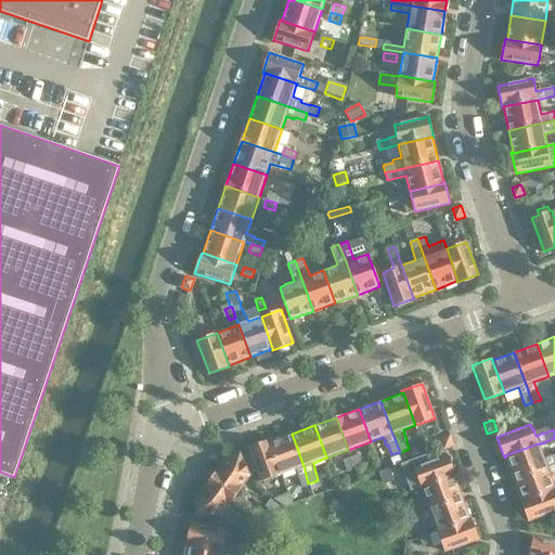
[(292,434),(270,441),(269,442),(281,475),(294,469),(299,486),(308,483),(304,466),(292,434)]
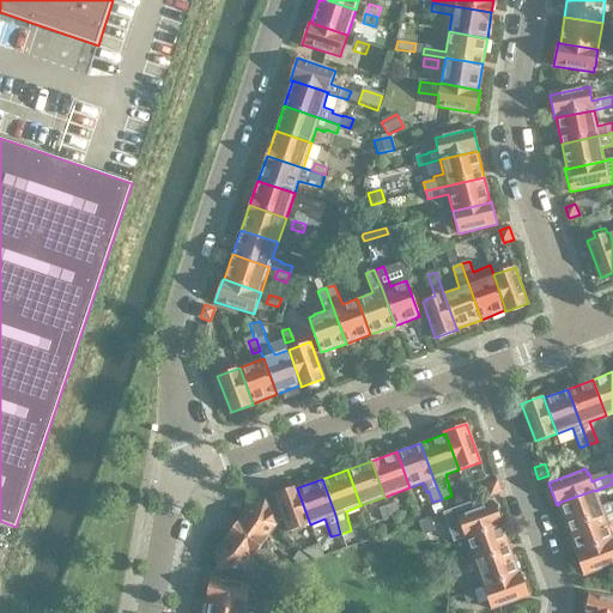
[(496,480),(489,483),(485,484),(490,497),(501,493),(496,480)]
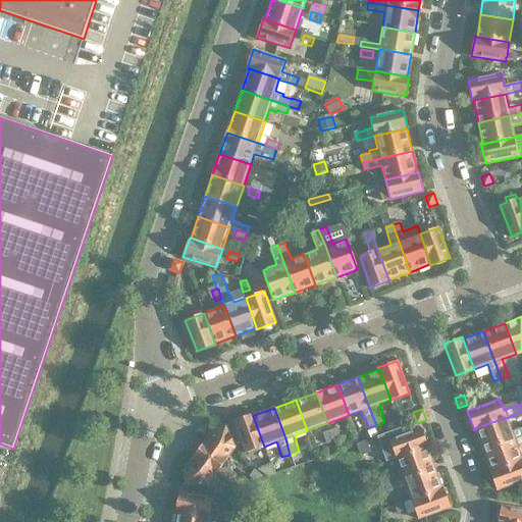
[(253,413),(233,420),(246,453),(249,452),(264,447),(253,416),(254,415),(253,413)]
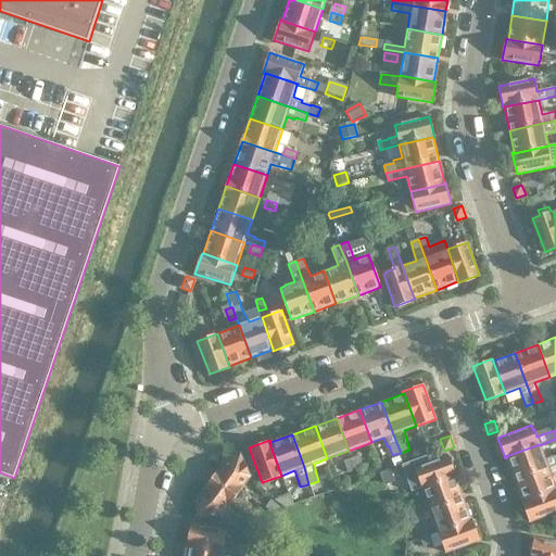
[(540,444),(506,456),(507,457),(515,479),(548,467),(555,464),(555,454),(545,458),(540,445),(540,444)]
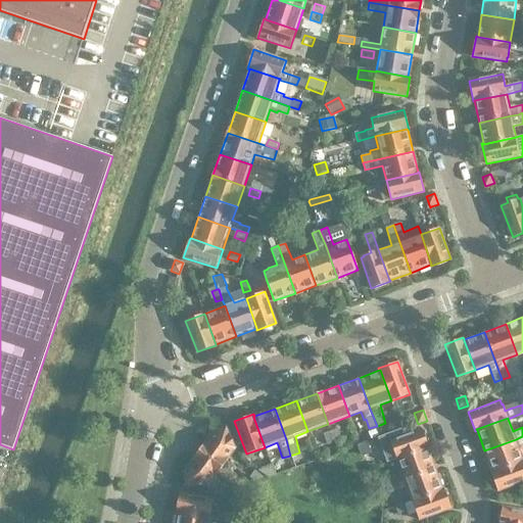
[(215,429),(202,445),(215,454),(207,463),(220,472),(235,449),(227,426),(217,430),(215,429)]
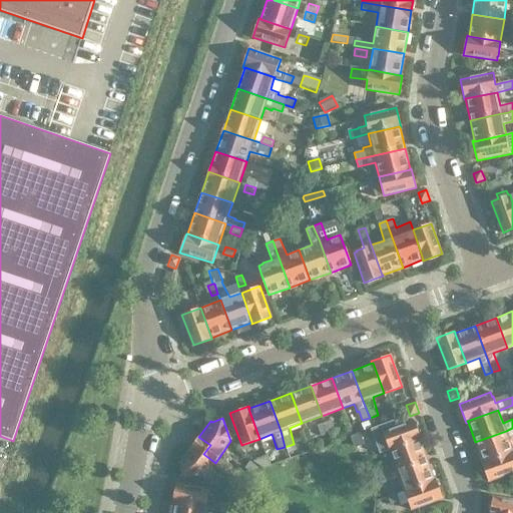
[(331,420),(325,423),(328,433),(335,430),(331,420)]
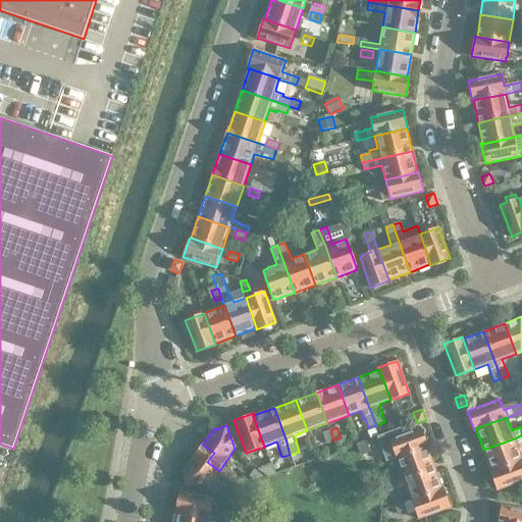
[(388,438),(390,442),(396,458),(425,447),(426,448),(427,447),(427,446),(428,446),(421,427),(388,438)]
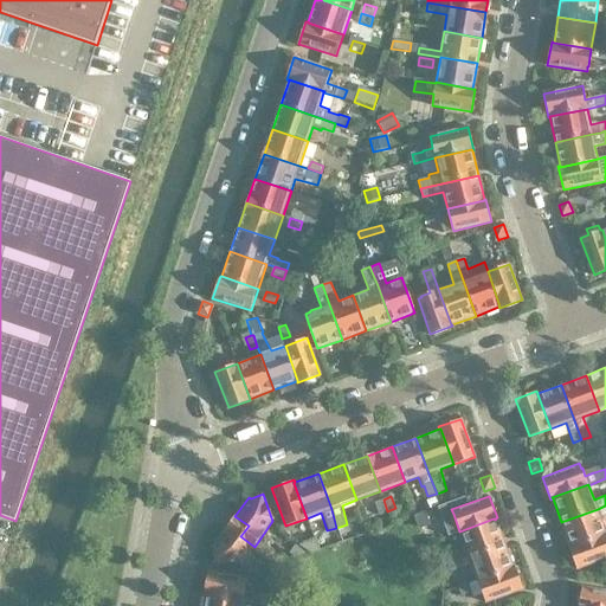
[(437,505),(434,497),(425,501),(429,509),(437,505)]
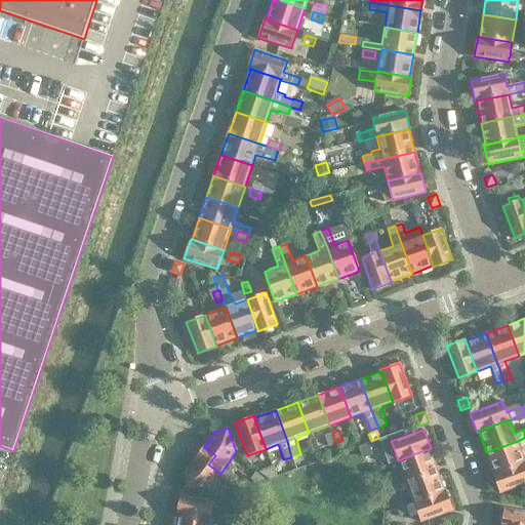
[(328,445),(330,444),(335,443),(332,433),(324,435),(328,445)]
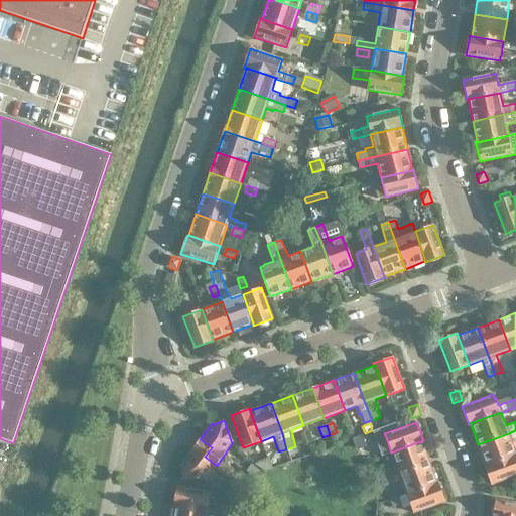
[(515,430),(509,433),(478,444),(485,461),(483,462),(484,465),(485,465),(486,466),(515,454),(515,453),(511,440),(515,438),(515,430)]
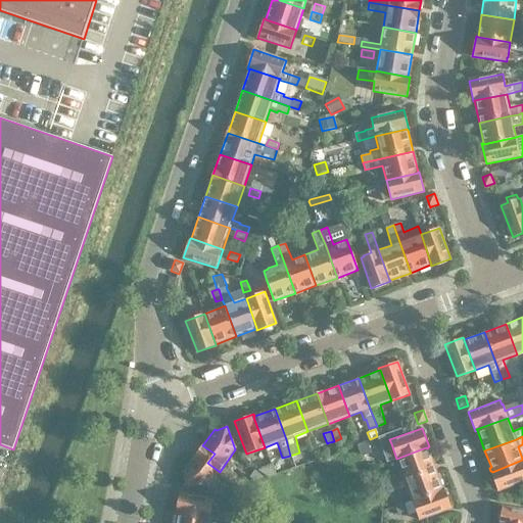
[(378,439),(360,446),(363,457),(382,449),(378,439)]
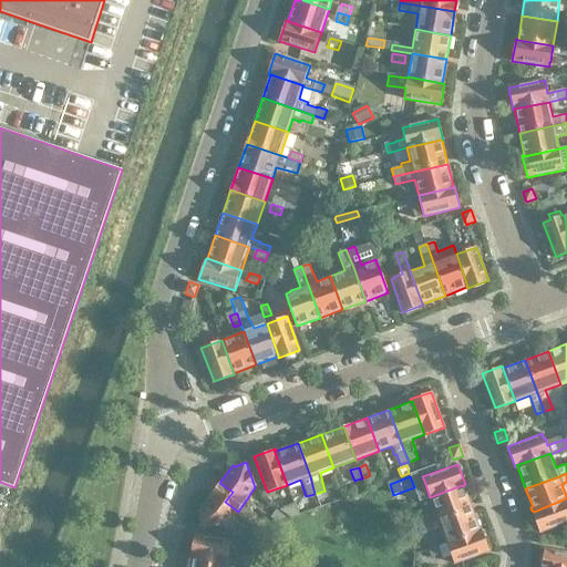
[(219,483),(209,497),(198,512),(202,514),(200,525),(223,527),(227,527),(238,512),(225,502),(233,492),(219,483)]
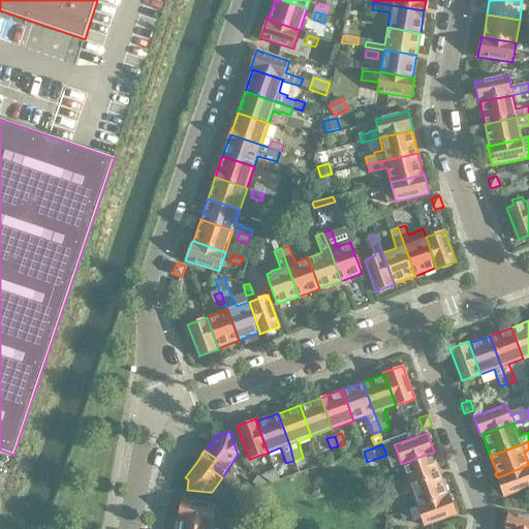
[(431,453),(401,464),(409,486),(440,473),(433,454),(435,453),(434,452),(433,452),(433,453),(432,454),(431,453)]
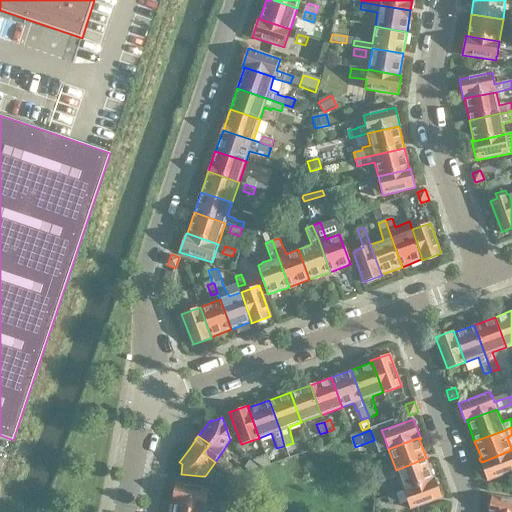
[(481,461),(480,461),(487,481),(511,471),(511,450),(482,462),(481,461)]
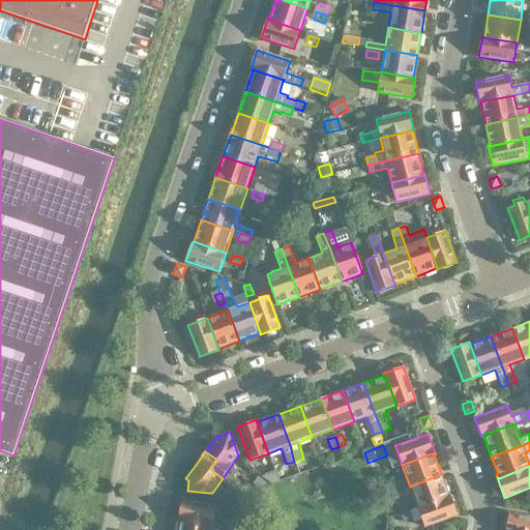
[(277,479),(275,472),(260,478),(267,483),(277,479)]
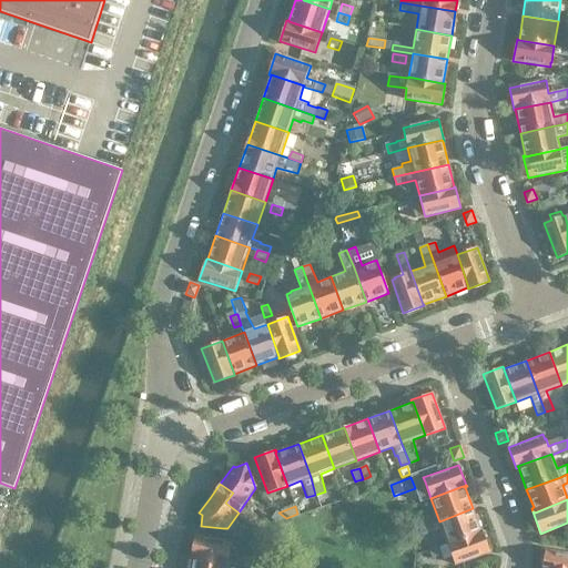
[(439,521),(433,524),(419,529),(423,539),(443,531),(447,544),(480,531),(482,530),(482,531),(483,530),(480,526),(479,527),(473,508),(439,521)]
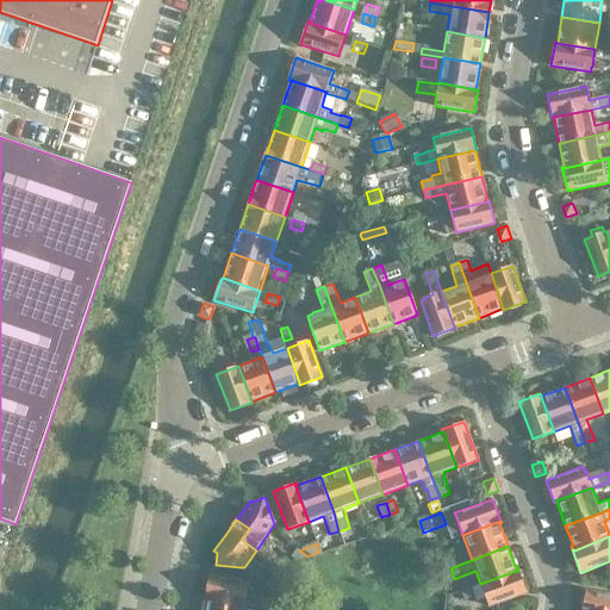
[(292,556),(294,559),(303,564),(307,556),(297,548),(292,556)]
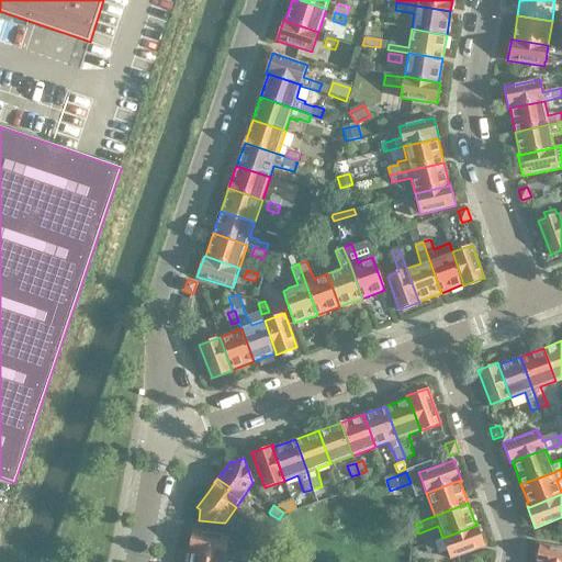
[(412,517),(415,524),(428,518),(426,510),(412,517)]
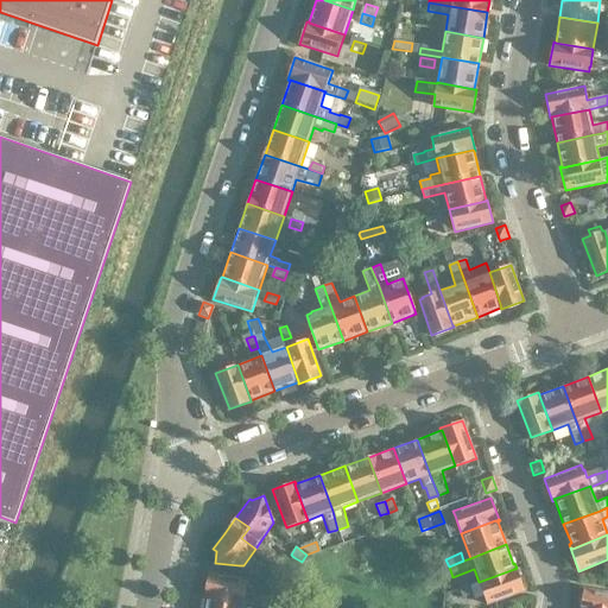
[(479,582),(458,589),(462,597),(474,595),(476,601),(485,599),(487,605),(525,590),(517,568),(515,569),(515,568),(514,569),(479,582)]
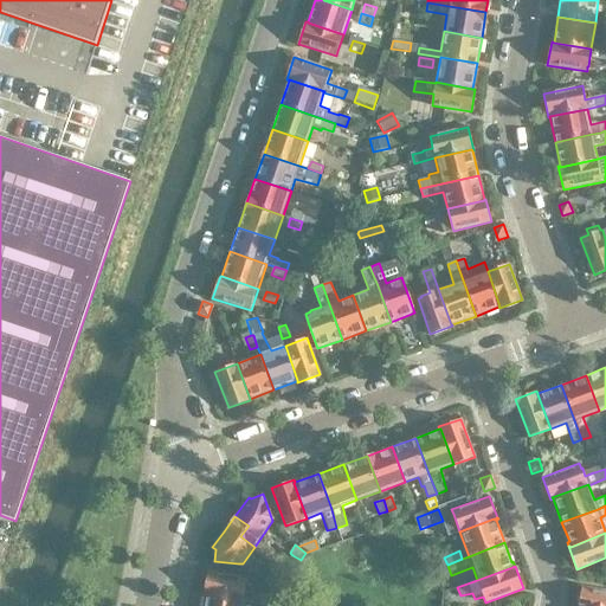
[(289,575),(282,571),(279,568),(274,575),(284,582),(289,575)]
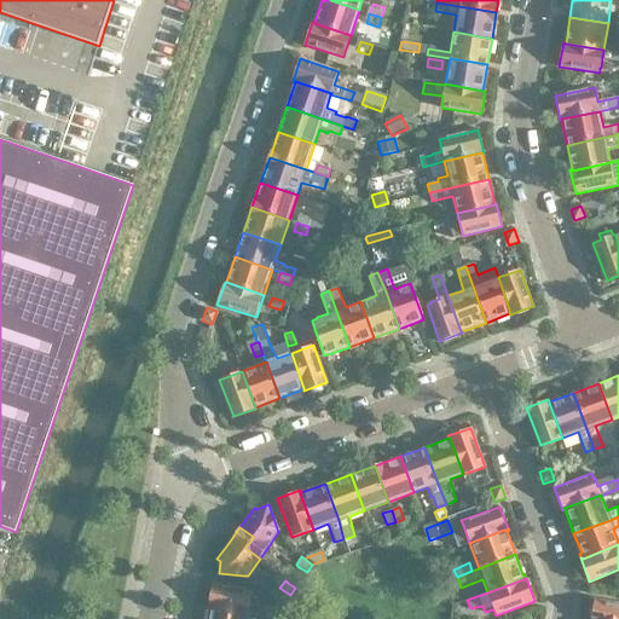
[(209,608),(210,608),(248,614),(253,590),(214,584),(209,608)]
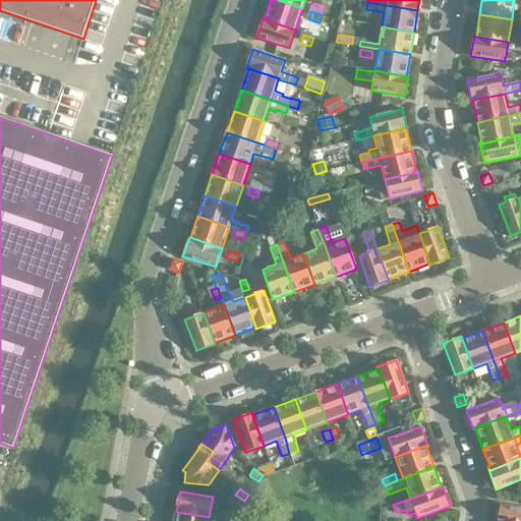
[(497,520),(520,520),(520,508),(501,505),(497,520)]
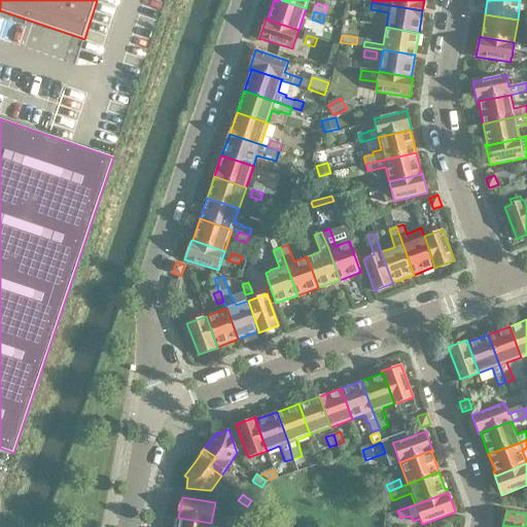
[(220,517),(218,524),(231,526),(232,519),(220,517)]
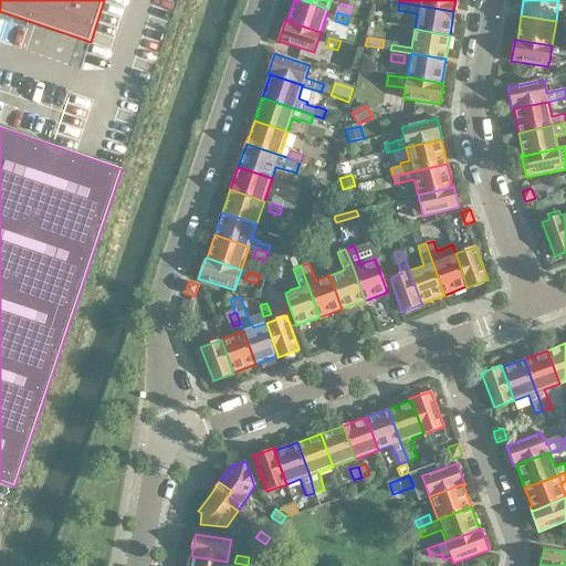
[(192,556),(190,565),(226,565),(227,562),(192,556)]
